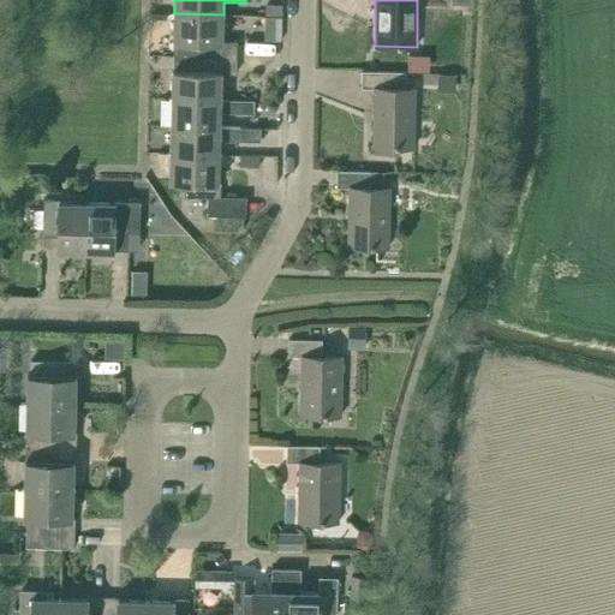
[(266,15),(281,15),(282,5),(266,4),(266,15)]
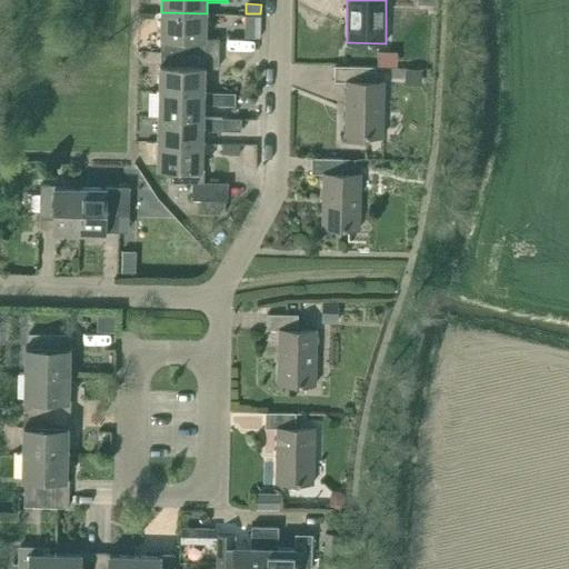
[(161,12),(160,39),(160,52),(219,55),(219,39),(206,39),(207,13),(161,12)]
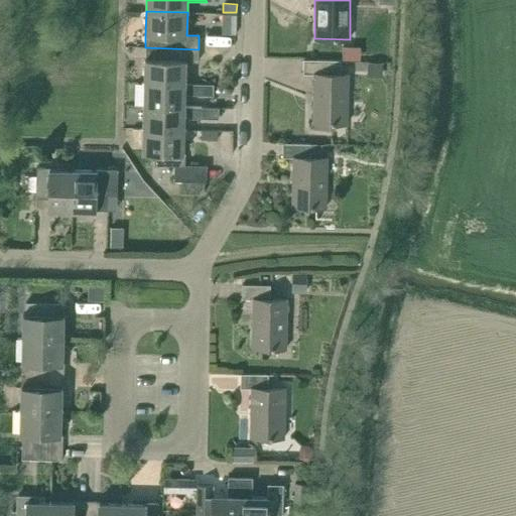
[(343,46),(342,59),(354,59),(354,46),(343,46)]
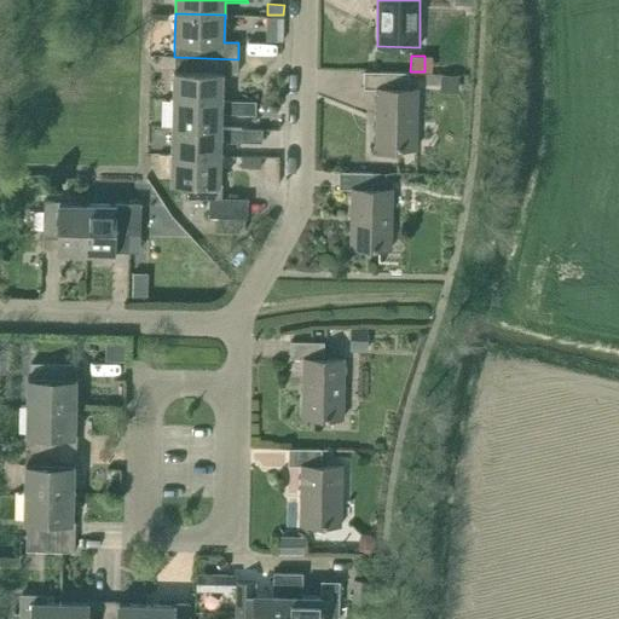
[(238,59),(174,57),(173,99),(223,100),(224,74),(238,75),(238,59)]
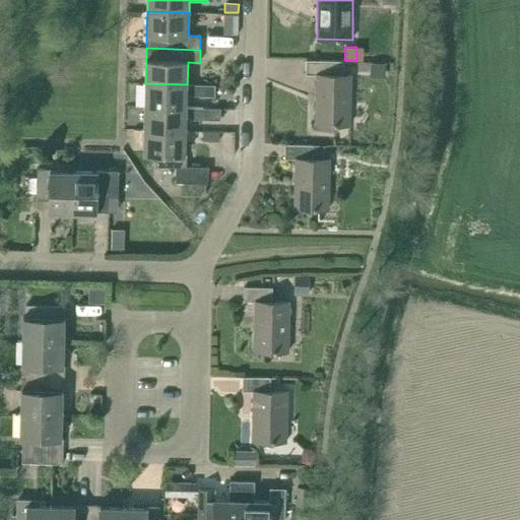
[(314,123),(350,124),(351,75),(342,75),(342,61),(306,60),(305,74),(315,74),(314,123)]
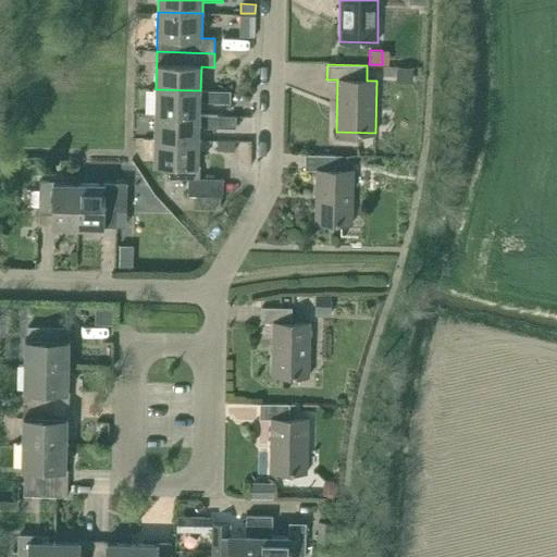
[(396,67),(396,83),(412,83),(412,67),(396,67)]
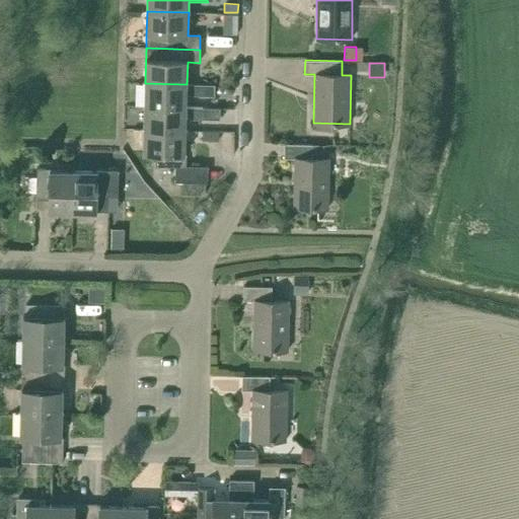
[(145,83),(144,107),(186,108),(186,96),(205,96),(206,85),(187,84),(145,83)]
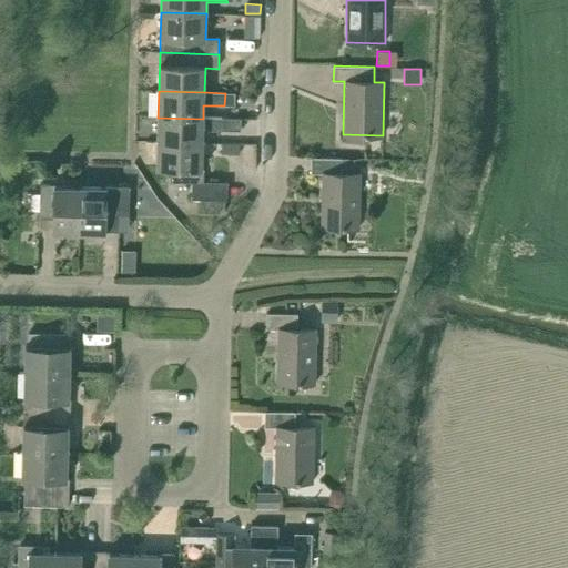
[(225,93),(225,105),(235,105),(235,93),(225,93)]
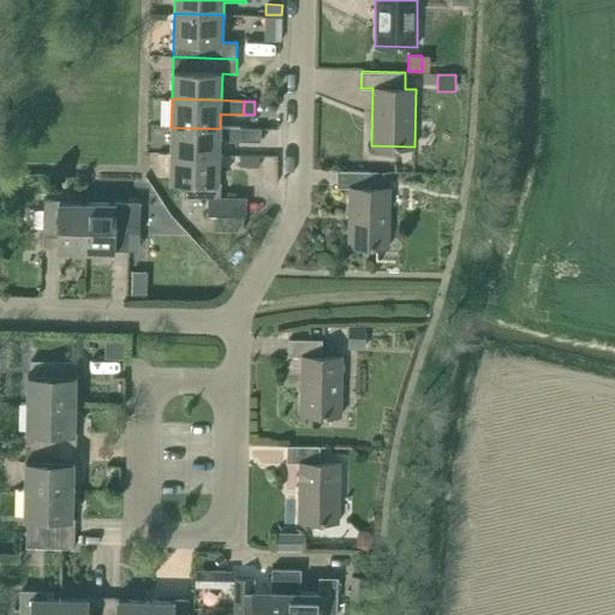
[(171,127),(171,154),(220,155),(220,141),(243,142),(243,131),(243,129),(220,129),(171,127)]
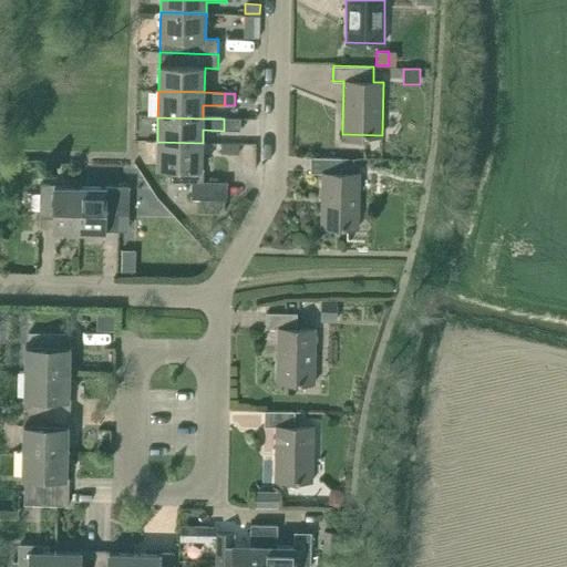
[(224,121),(224,131),(240,131),(240,119),(224,119),(224,121)]
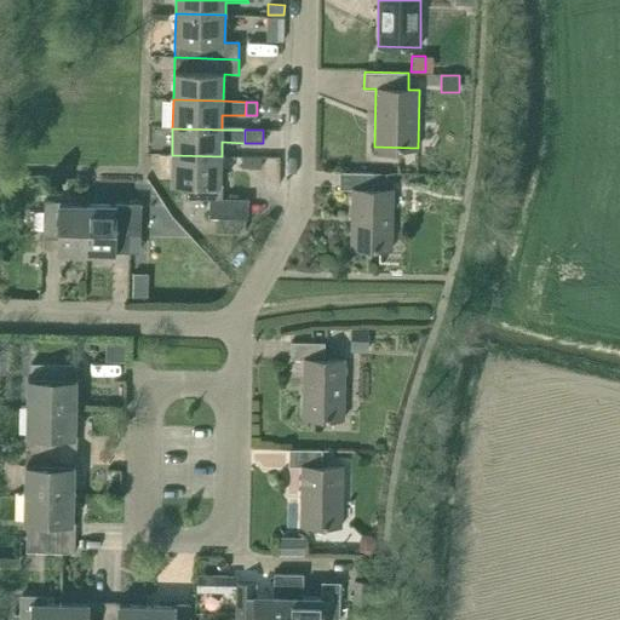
[(220,183),(222,156),(172,155),(171,183),(187,184),(187,199),(211,200),(210,213),(210,217),(248,218),(248,214),(250,199),(223,197),(223,184),(224,184),(224,183),(220,183)]
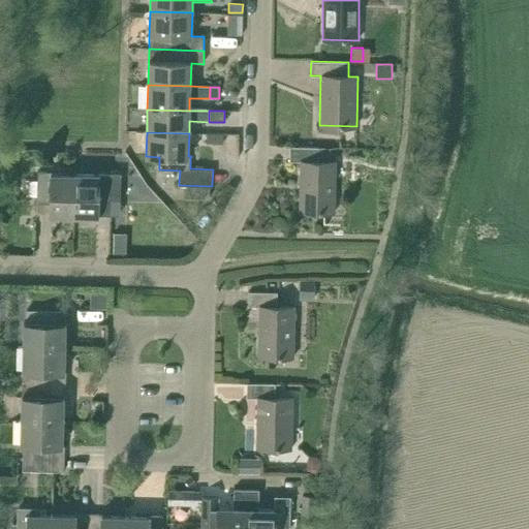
[(207,134),(206,145),(223,145),(223,134),(207,134)]
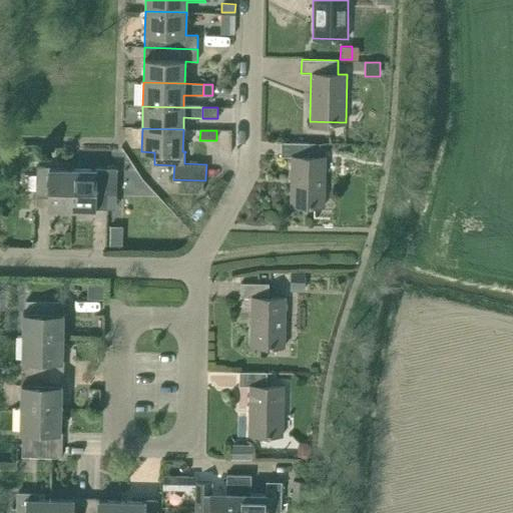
[(325,205),(326,157),(323,157),(323,142),(280,141),(280,156),(291,156),(289,204),(325,205)]
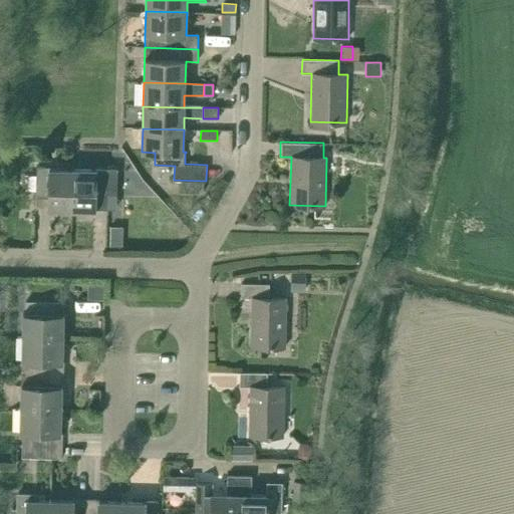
[(48,210),(71,210),(72,170),(48,169),(48,167),(36,166),(36,176),(28,175),(27,191),(36,191),(36,197),(48,197),(48,210)]
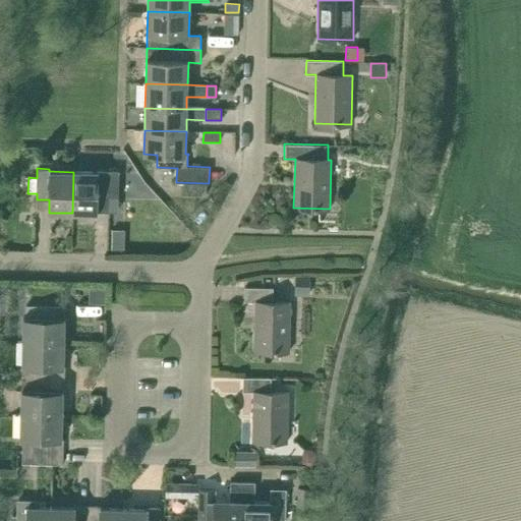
[(73,172),(72,213),(97,214),(97,212),(109,212),(110,198),(118,198),(118,170),(98,170),(98,172),(73,172)]
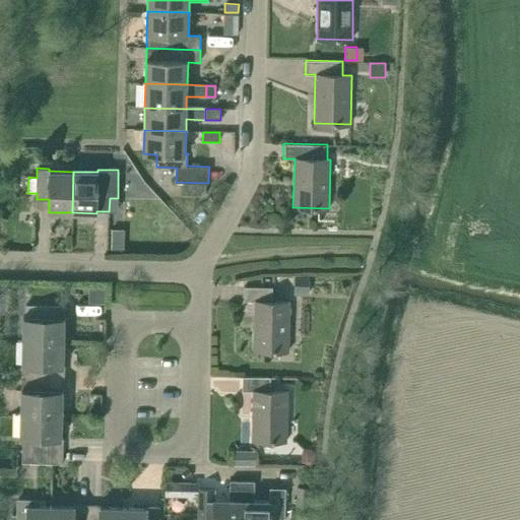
[(112,230),(111,250),(123,250),(124,230),(112,230)]
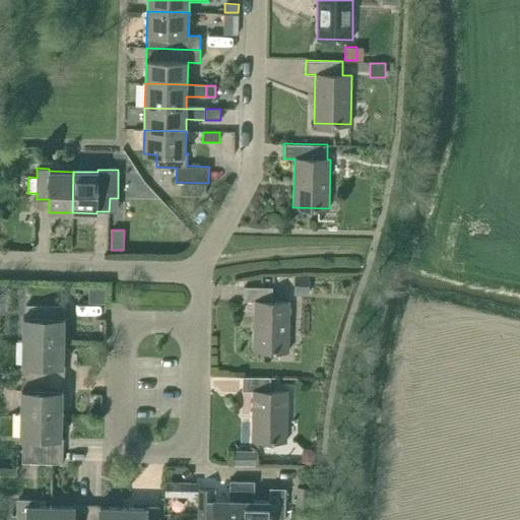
[(309,275),(295,275),(295,295),(309,295),(309,275)]
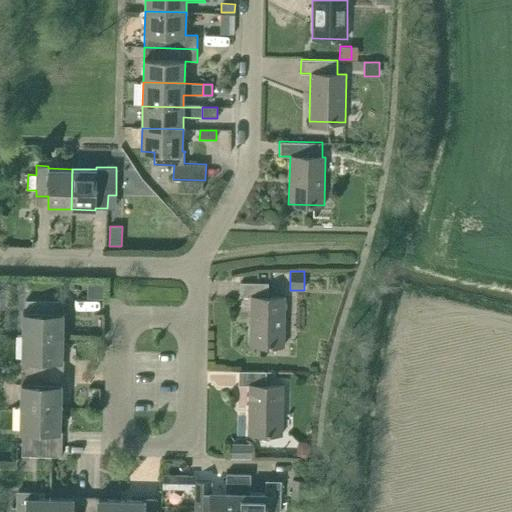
[(249,345),(284,345),(286,297),(268,297),(268,283),(240,282),(240,297),(250,297),(249,345)]
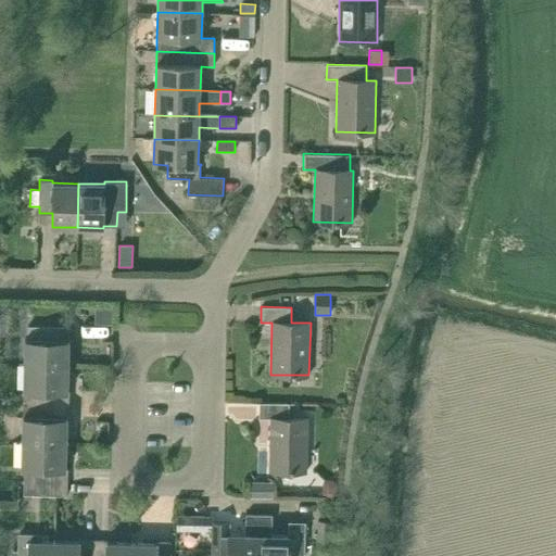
[(28,327),(28,340),(24,339),(24,365),(67,366),(68,340),(71,340),(71,327),(38,327),(28,327)]
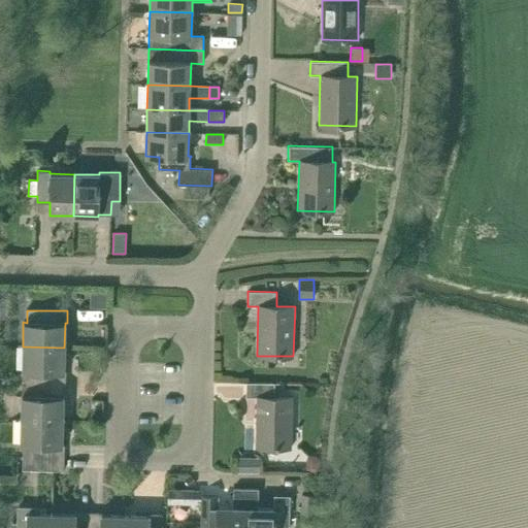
[(64,371),(64,348),(23,347),(22,370),(22,383),(66,384),(66,371),(64,371)]
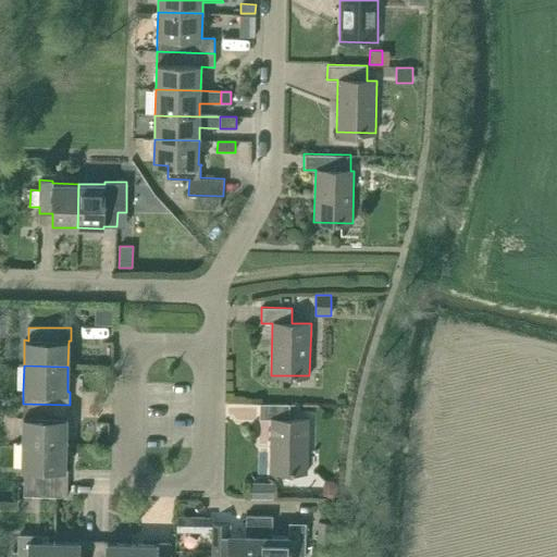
[(269,471),(307,472),(309,420),(288,419),(289,403),(259,403),(259,419),(270,419),(269,471)]
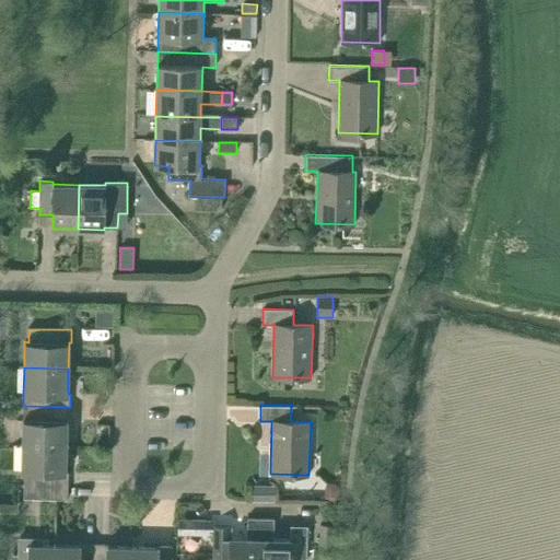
[(23,419),(22,445),(66,446),(67,420),(69,420),(70,407),(23,406),(23,419)]
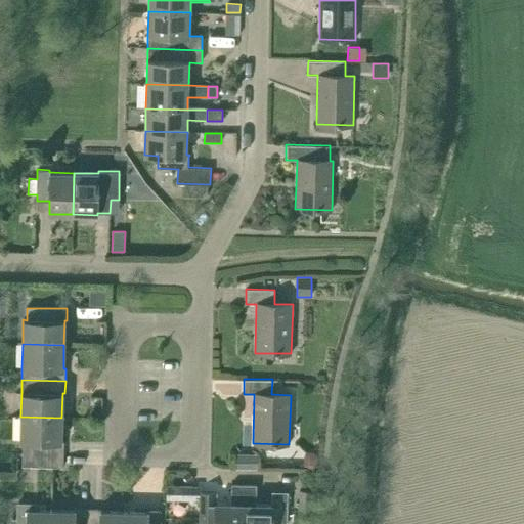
[(61,442),(61,418),(20,417),(20,440),(23,440),(23,452),(63,453),(63,442),(61,442)]
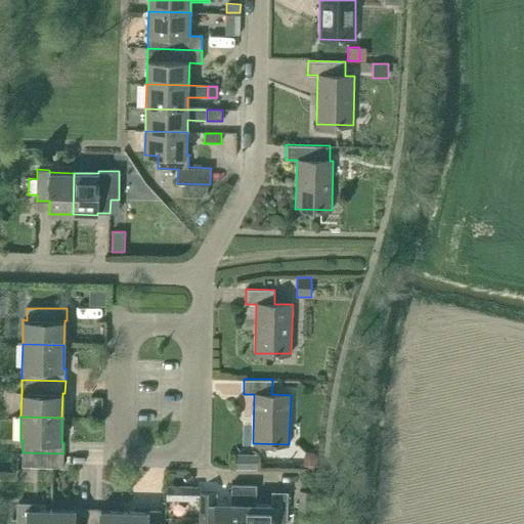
[(316,466),(317,456),(314,452),(308,451),(304,455),(303,465),(306,469),(312,470),(316,466)]
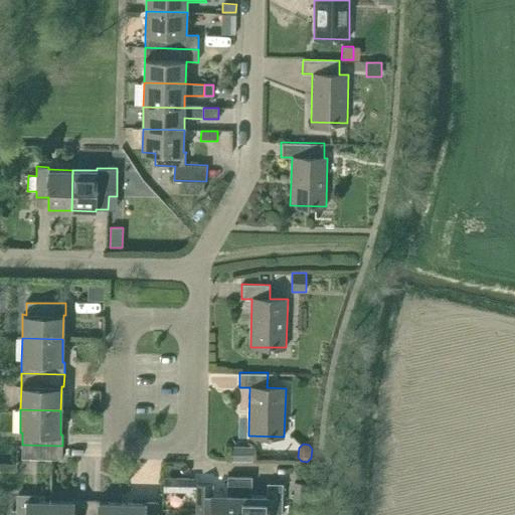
[(22,458),(61,459),(62,446),(22,445),(22,458)]
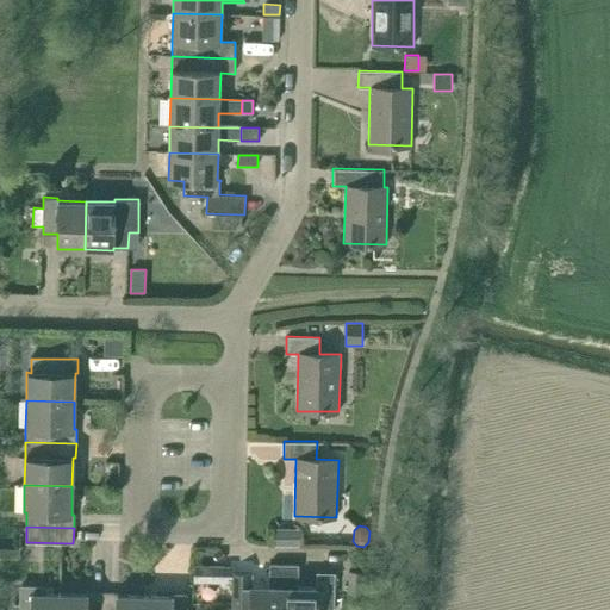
[(299,528),(274,528),(274,546),(299,546),(299,528)]
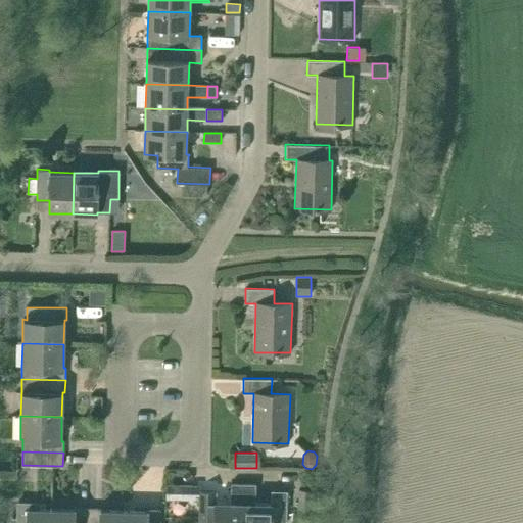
[(200,491),(200,502),(199,516),(199,522),(242,522),(243,484),(232,484),(231,504),(215,503),(215,492),(200,491)]
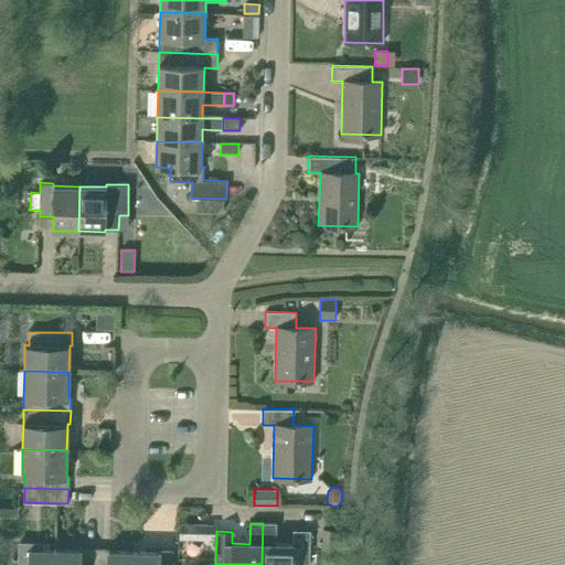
[(276,524),(263,523),(262,564),(309,564),(310,531),(294,531),(294,545),(276,544),(276,524)]
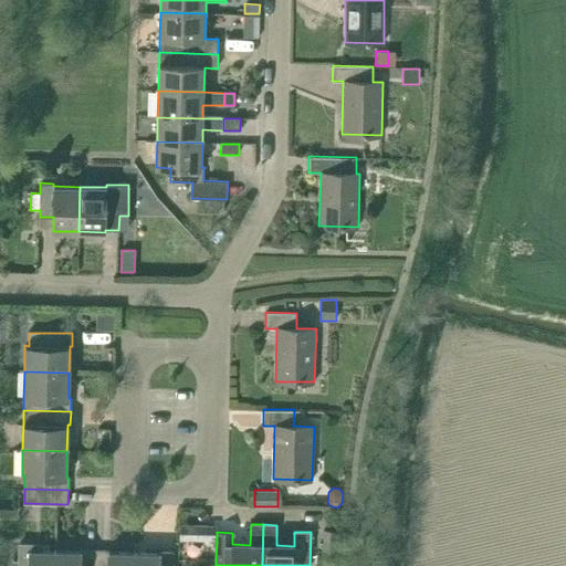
[(324,531),(324,553),(337,553),(337,531),(324,531)]
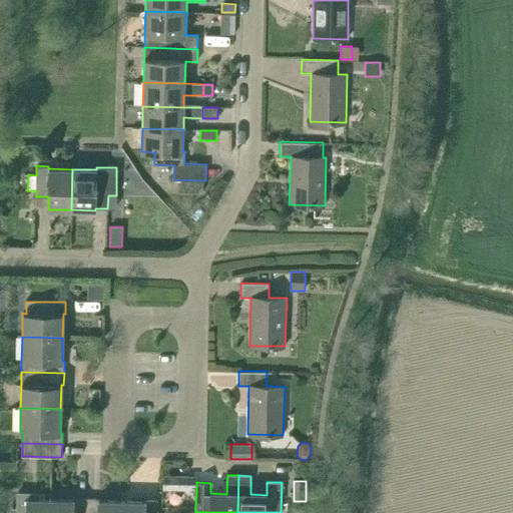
[(49,512),(50,500),(29,499),(29,494),(17,493),(16,508),(11,508),(9,512),(49,512)]
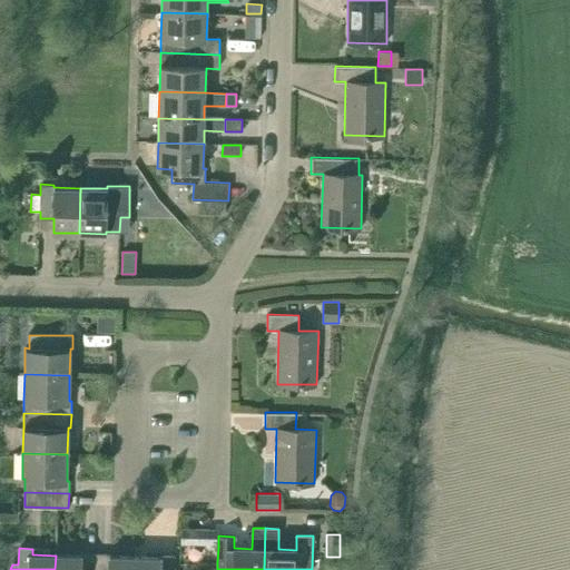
[(95,569),(96,553),(82,553),(82,556),(56,556),(55,569),(95,569)]
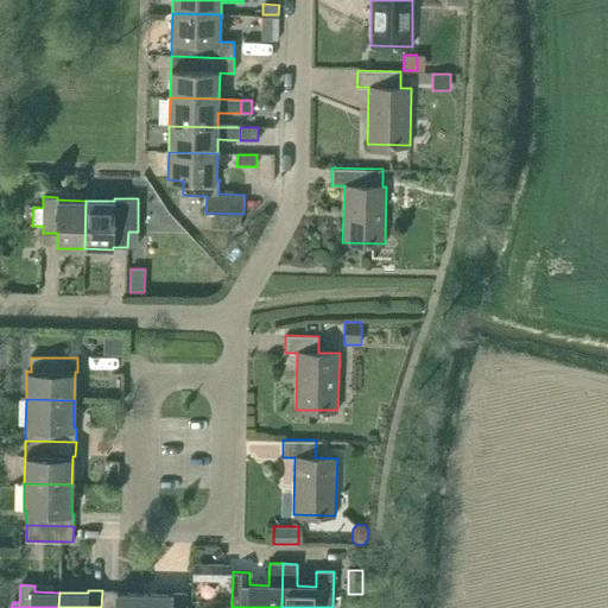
[(143,607),(144,594),(116,594),(116,590),(102,590),(101,607),(143,607)]
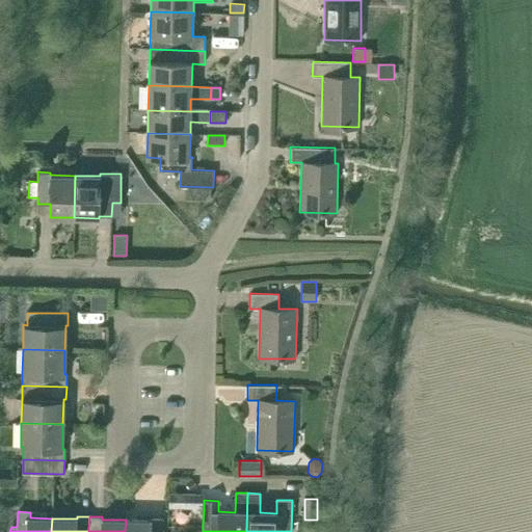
[(163,531),(163,519),(151,519),(151,521),(126,520),(125,531),(163,531)]
